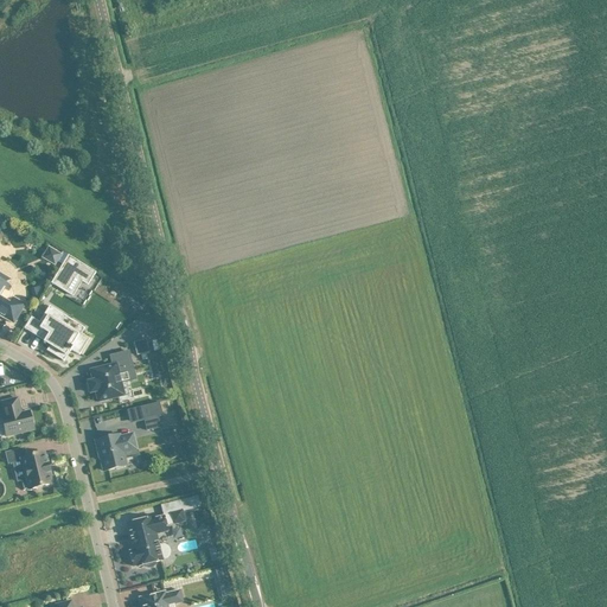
[(49,247),(45,253),(46,261),(55,266),(62,255),(49,247)]
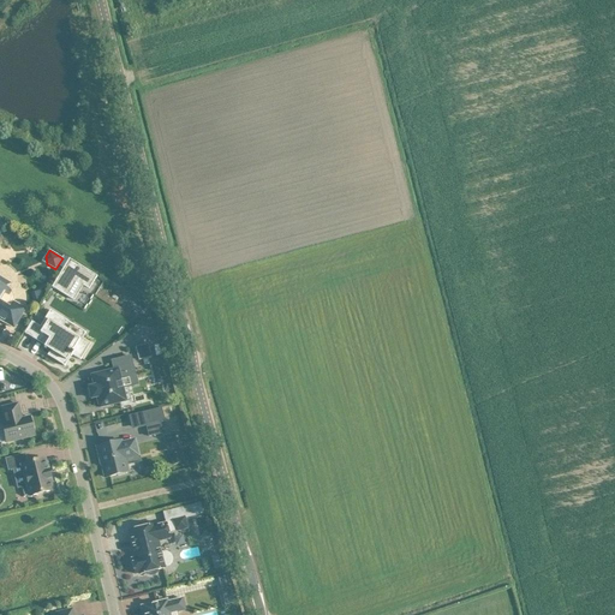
[(69,258),(52,287),(73,300),(83,285),(89,288),(96,275),(69,258)]
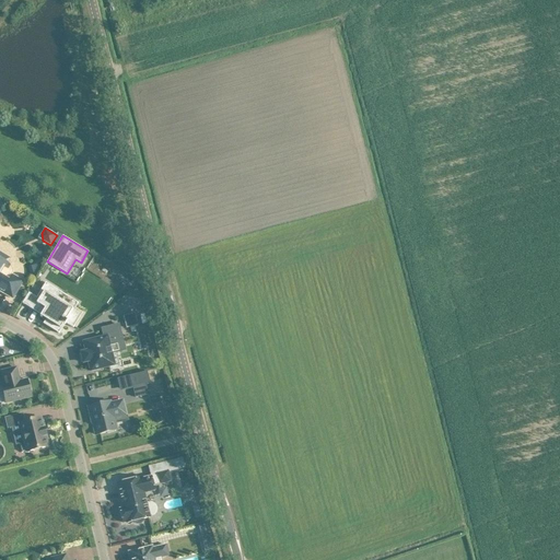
[(0,291),(12,299),(23,282),(12,276),(13,272),(12,268),(10,266),(10,265),(7,264),(8,260),(7,258),(4,255),(1,253),(0,253),(0,291)]
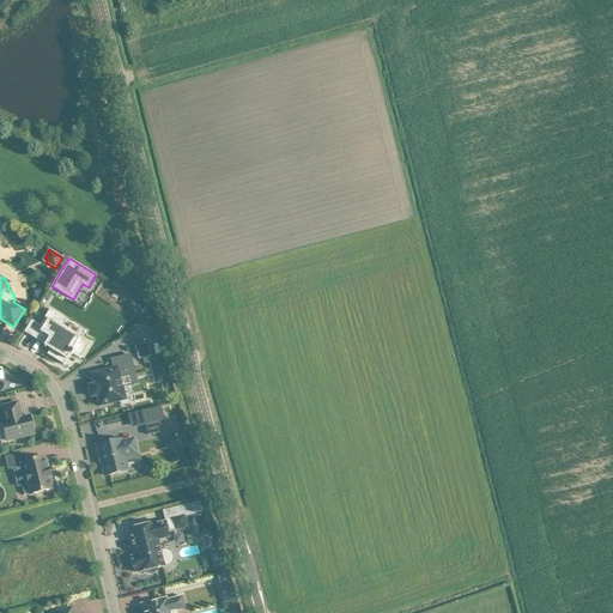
[(105,280),(99,287),(110,295),(115,286),(105,280)]
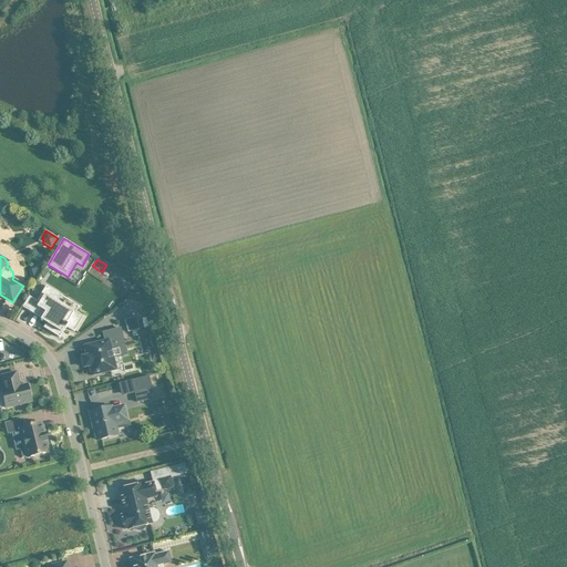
[(114,269),(110,276),(136,292),(143,288),(144,287),(135,282),(114,269)]
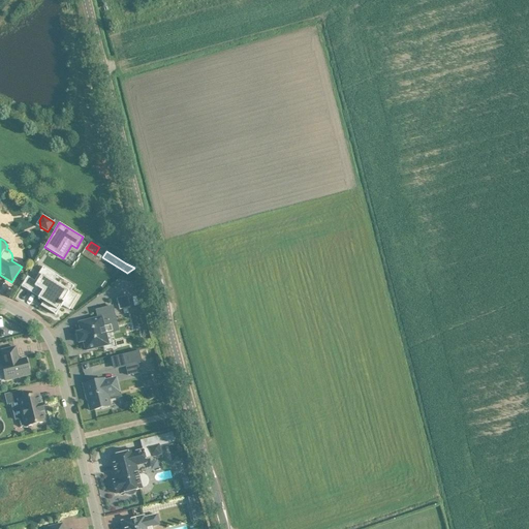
[(43,267),(34,281),(44,288),(38,298),(38,299),(43,303),(42,306),(54,313),(54,314),(56,315),(61,307),(62,305),(69,310),(70,308),(69,308),(78,296),(51,279),(54,274),(43,267)]
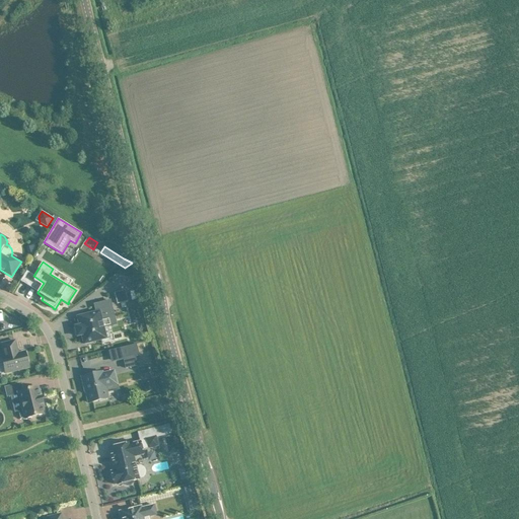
[(128,302),(125,290),(115,293),(117,304),(128,302)]
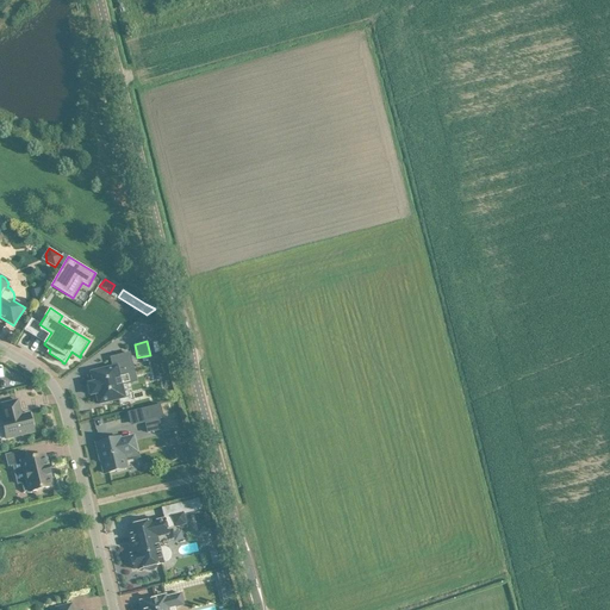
[(113,367),(91,373),(93,384),(88,385),(91,396),(97,394),(99,404),(119,399),(116,386),(136,381),(129,354),(111,359),(113,367)]
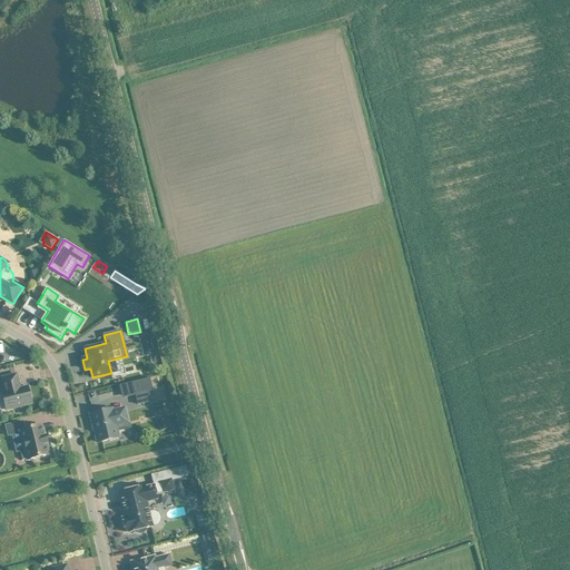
[(6,411),(32,404),(28,386),(20,389),(17,374),(1,379),(5,392),(2,393),(6,411)]
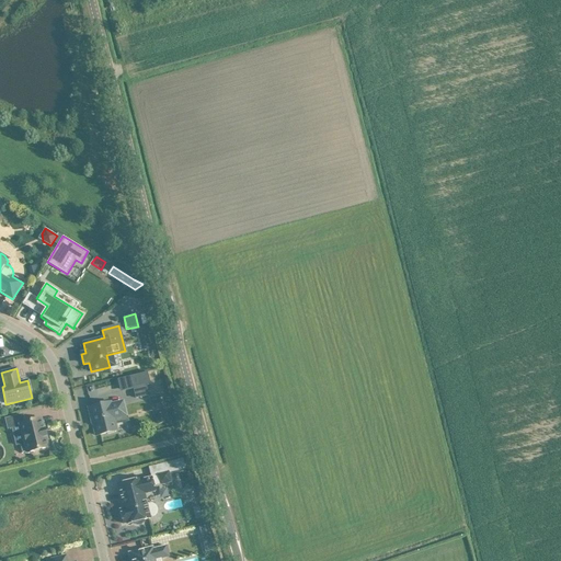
[(146,373),(116,379),(118,391),(134,387),(136,398),(148,396),(146,385),(149,384),(146,373)]
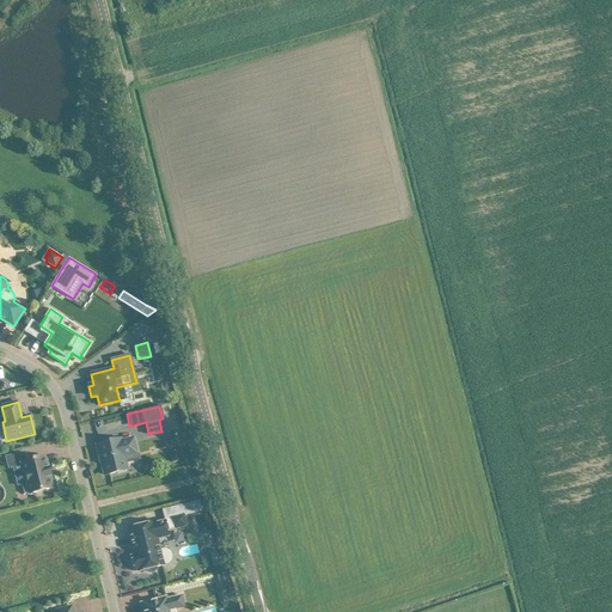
[(138,453),(134,439),(121,442),(120,440),(96,446),(99,458),(101,457),(105,476),(117,472),(117,473),(124,472),(124,471),(128,470),(123,457),(138,453)]
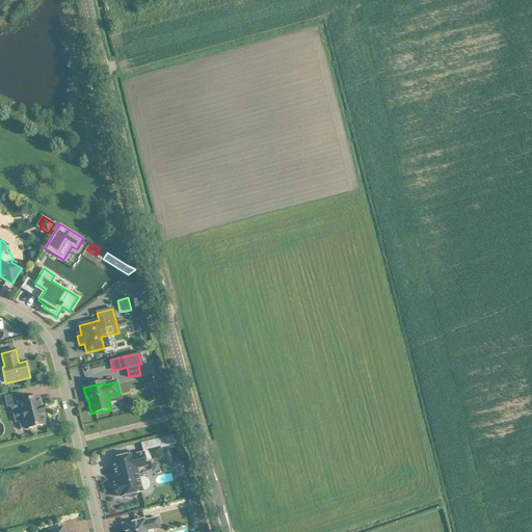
[(155,391),(147,393),(150,402),(157,400),(155,391)]
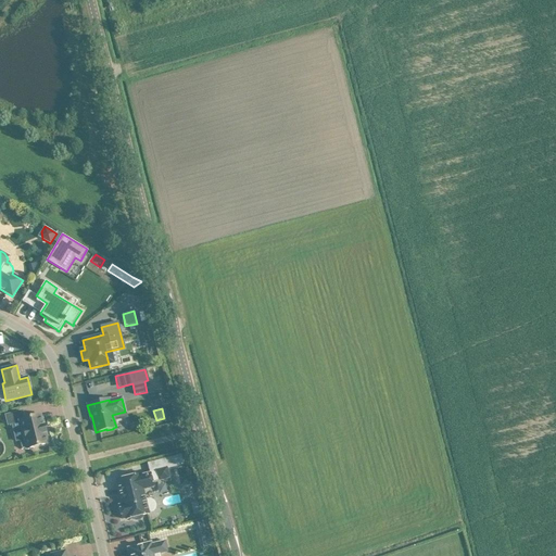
[(21,413),(5,416),(8,425),(12,424),(20,421),(24,439),(21,440),(23,449),(26,447),(26,449),(48,443),(46,433),(45,426),(43,426),(41,415),(22,420),(21,413)]
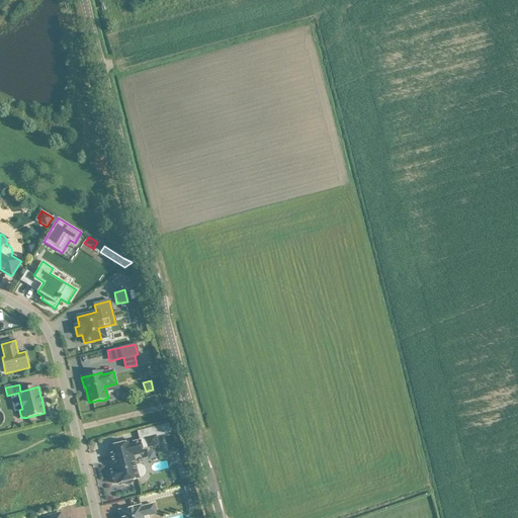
[(169,422),(153,426),(156,436),(171,432),(169,422)]
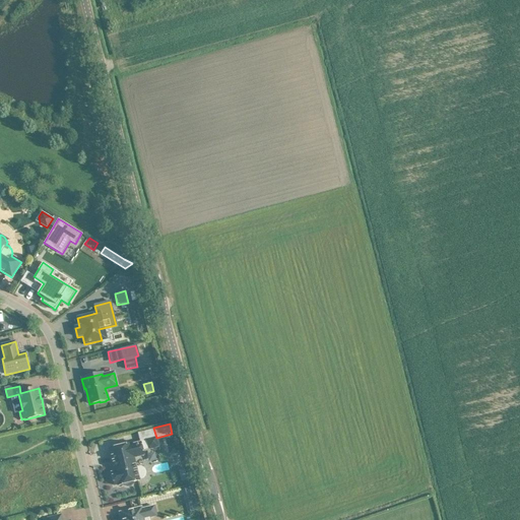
[(156,438),(147,440),(147,442),(149,449),(153,448),(156,448),(157,445),(156,439),(156,438)]
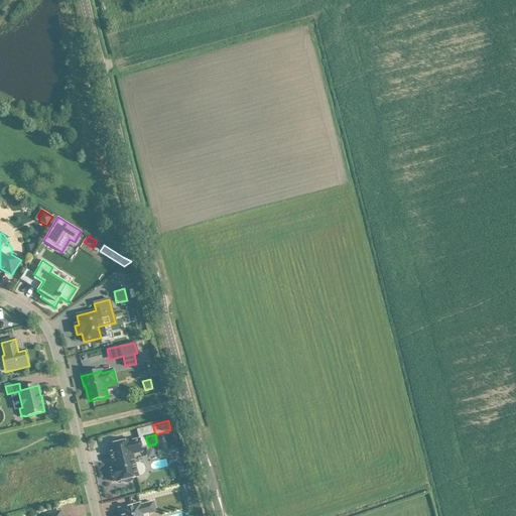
[(111,470),(114,482),(117,481),(117,482),(124,481),(124,482),(126,483),(128,483),(130,482),(132,480),(131,479),(138,477),(138,476),(140,475),(142,474),(143,473),(144,471),(144,469),(143,467),(141,465),(139,465),(135,465),(132,455),(142,452),(139,439),(129,442),(129,440),(108,445),(114,469),(111,470)]
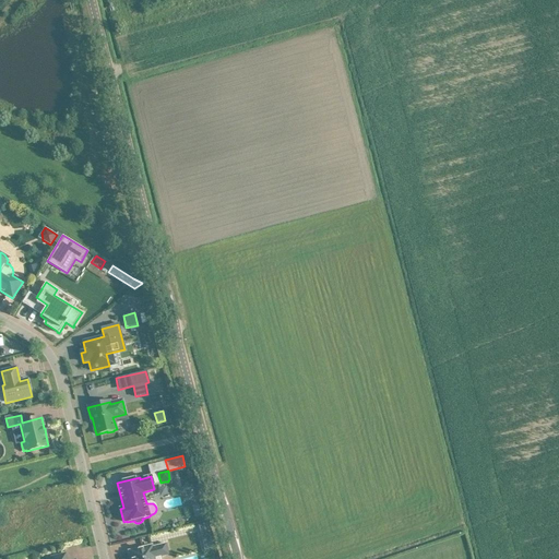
[(215,520),(206,522),(211,537),(219,534),(215,520)]
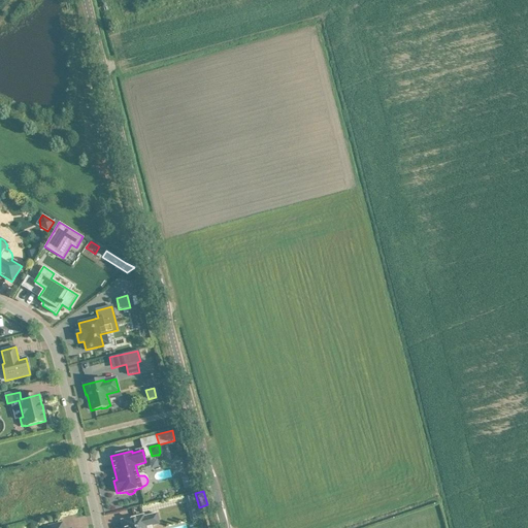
[(199,508),(195,495),(188,497),(191,510),(199,508)]
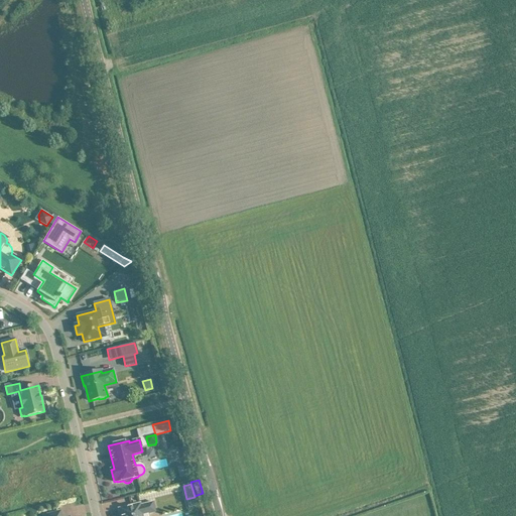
[(140,505),(119,509),(120,515),(148,515),(148,514),(155,512),(153,502),(140,505)]
